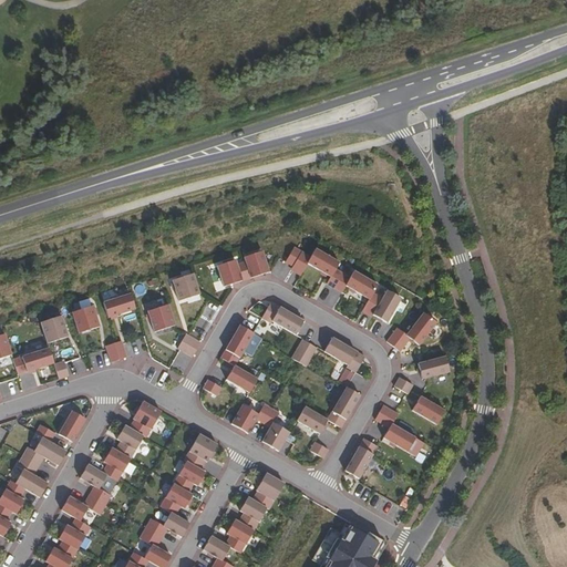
[(294,267),(301,253),(295,248),(286,263),(294,267)]
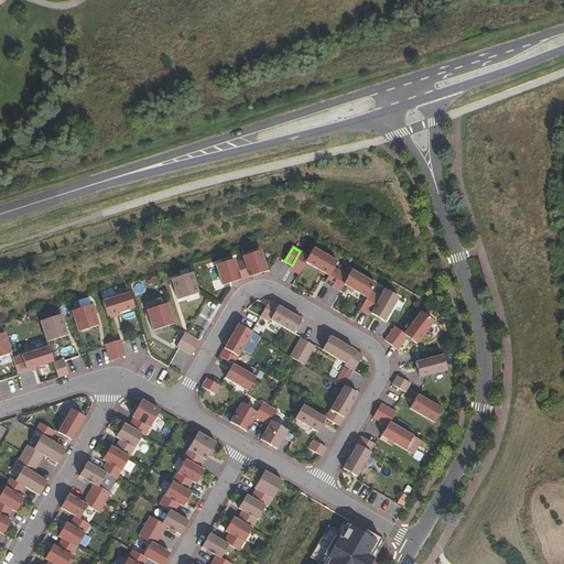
[(334,269),(338,262),(314,248),(310,256),(300,251),(292,266),(291,267),(300,273),(306,262),(320,271),(325,273),(328,277),(325,283),(333,288),(342,272),(334,269)]
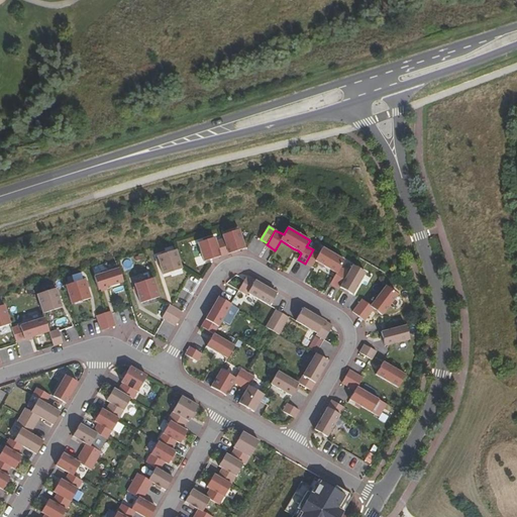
[(245,248),(239,230),(222,235),(224,239),(228,254),(231,253),(236,251),(245,248)]
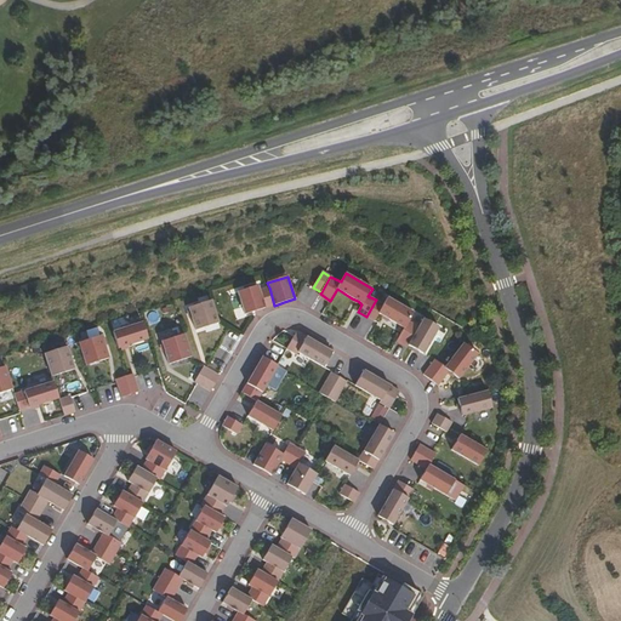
[(274,306),(269,288),(260,290),(258,286),(238,292),(245,314),(256,312),(262,309),(274,306)]
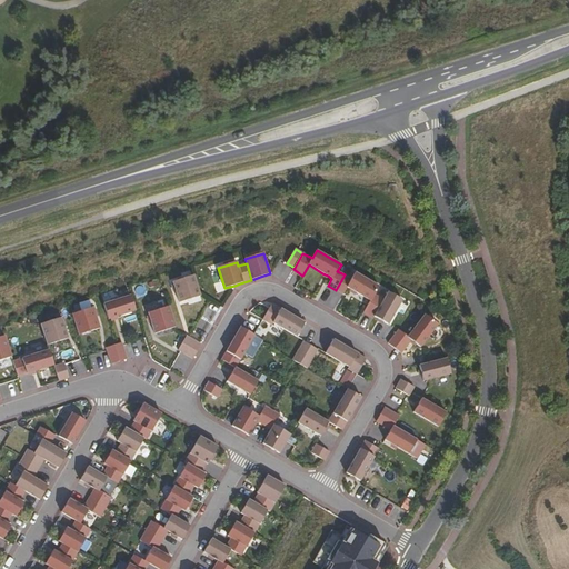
[(379,287),(355,272),(351,279),(345,275),(336,290),(343,295),(347,288),(351,290),(357,292),(370,301),(365,311),(375,317),(383,300),(375,295),(379,287)]
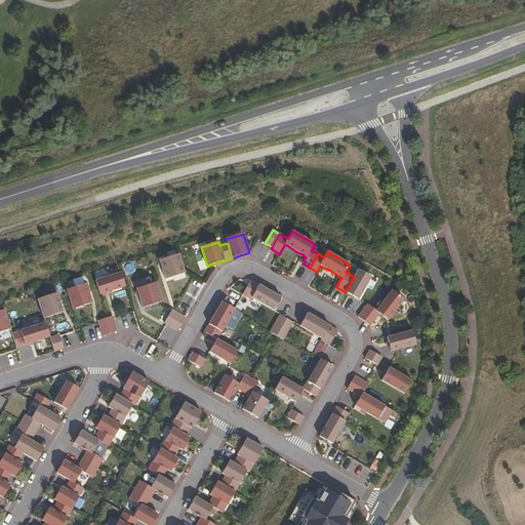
[(186,273),(178,254),(160,260),(161,263),(162,269),(166,279),(186,273)]
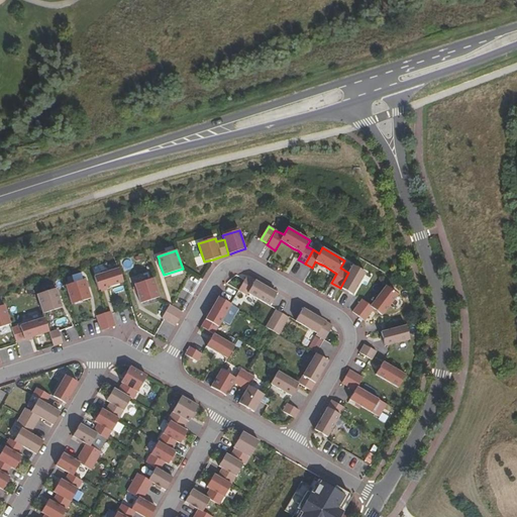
[(352,295),(366,273),(352,266),(348,273),(340,288),(343,290),(348,293),(352,295)]
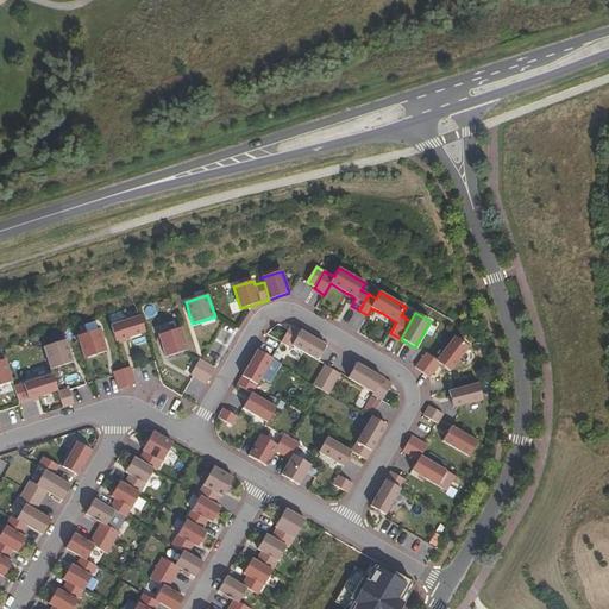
[(126,339),(145,333),(140,316),(111,326),(117,341),(119,341),(126,339)]
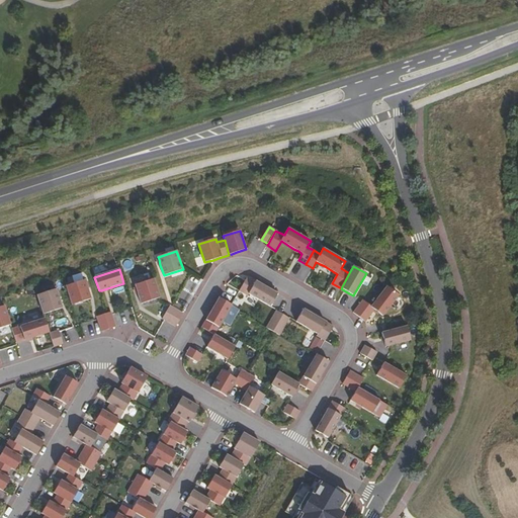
[(270,307),(277,293),(248,276),(239,291),(248,296),(249,294),(270,307)]
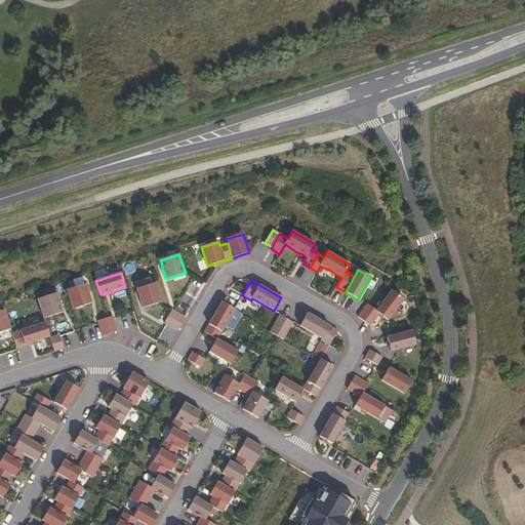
[(162,301),(156,283),(136,289),(137,291),(139,297),(143,308),(162,301)]
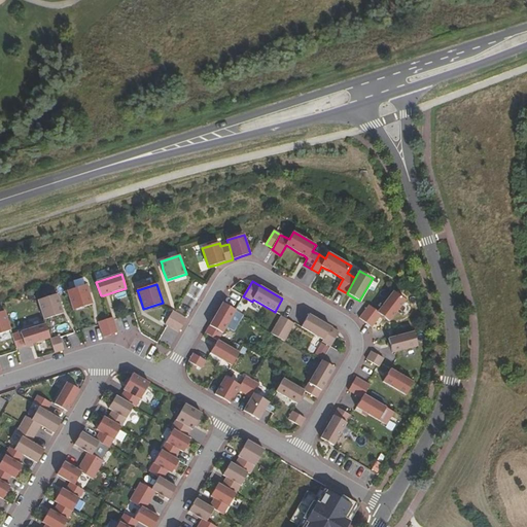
[(88,287),(86,285),(67,291),(73,311),(93,304),(90,293),(88,287)]
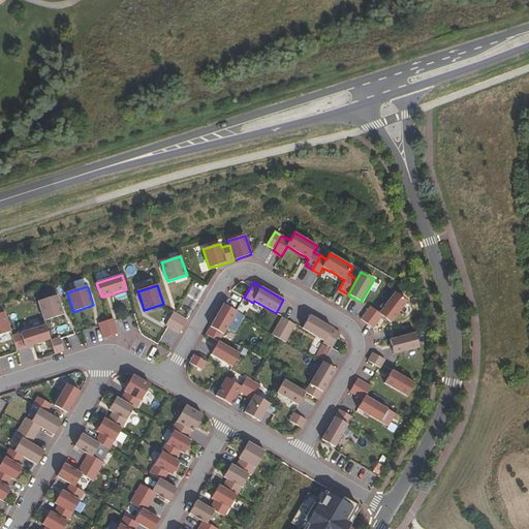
[(391,322),(407,302),(395,292),(379,313),(377,311),(367,324),(373,329),(381,318),(382,316),(386,320),(391,322)]
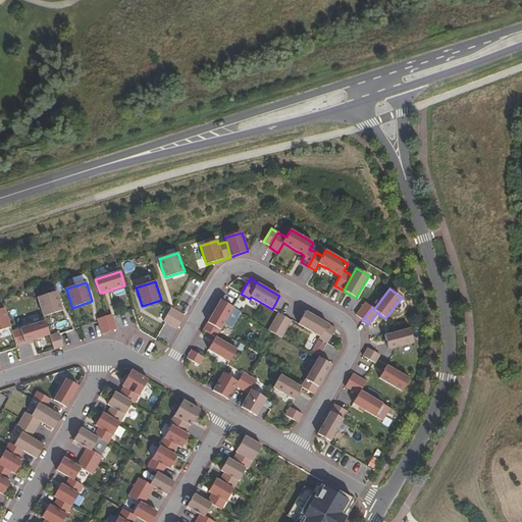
[(58,294),(57,292),(38,298),(44,317),(63,311),(60,302),(58,294)]
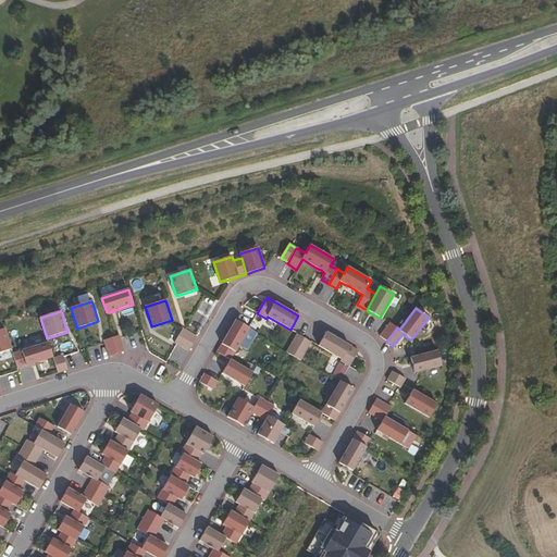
[(231,360),(249,329),(236,320),(226,336),(223,342),(217,353),(231,360)]
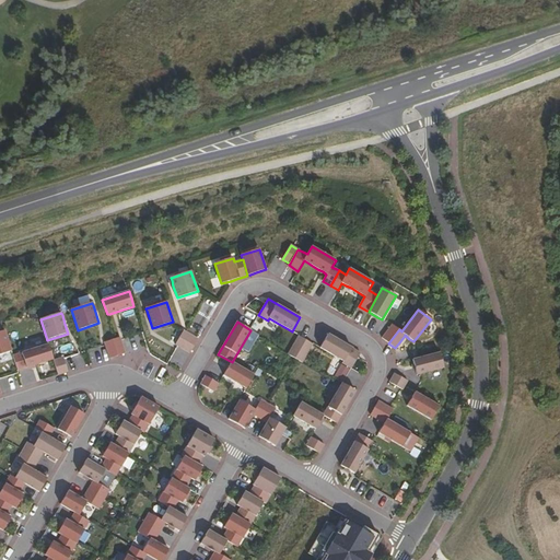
[(388,343),(399,329),(392,324),(382,338),(388,343)]
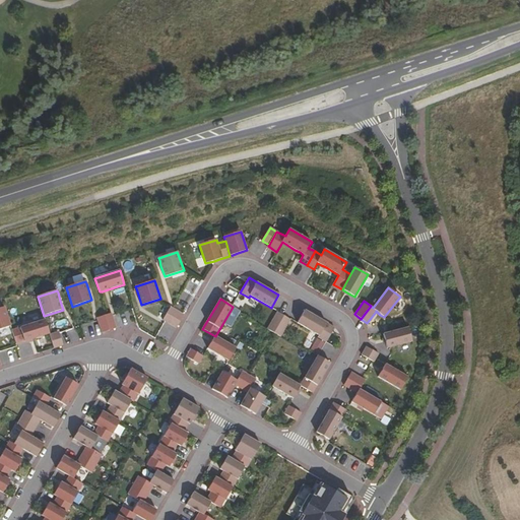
[(0,329),(11,326),(5,307),(0,308),(0,329)]
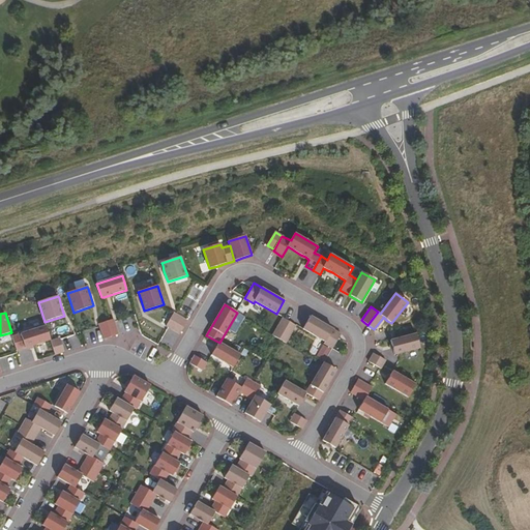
[(174,313),(170,320),(184,327),(187,321),(174,313)]
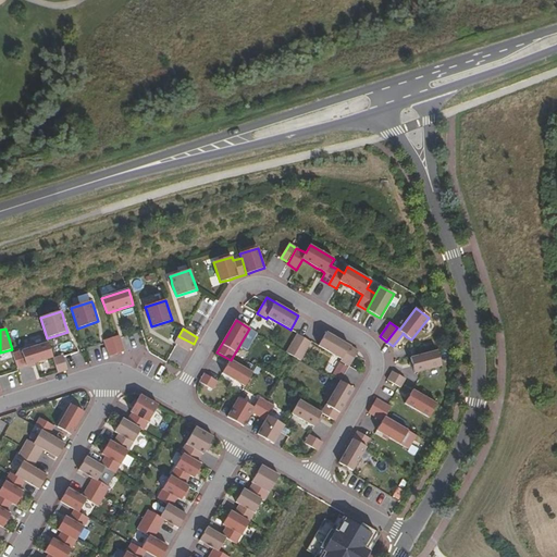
[(349,367),(359,351),(334,337),(329,334),(326,332),(319,346),(342,359),(341,361),(349,367)]
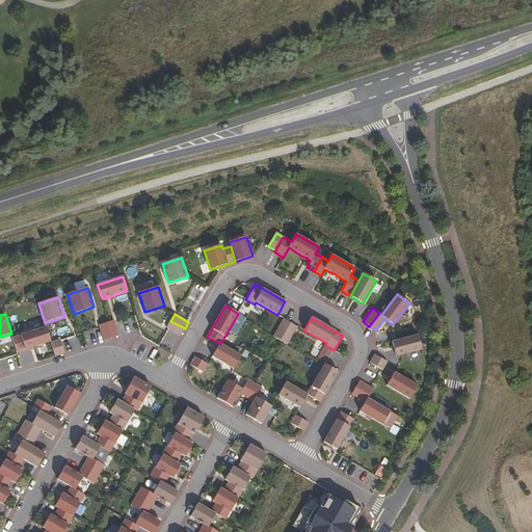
[(281,341),(291,323),(284,319),(273,337),(281,341)]
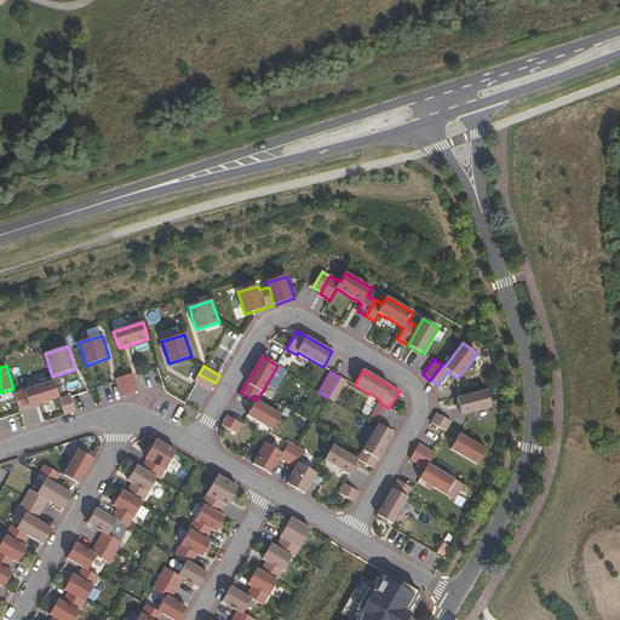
[(139,391),(133,373),(125,377),(130,394),(139,391)]
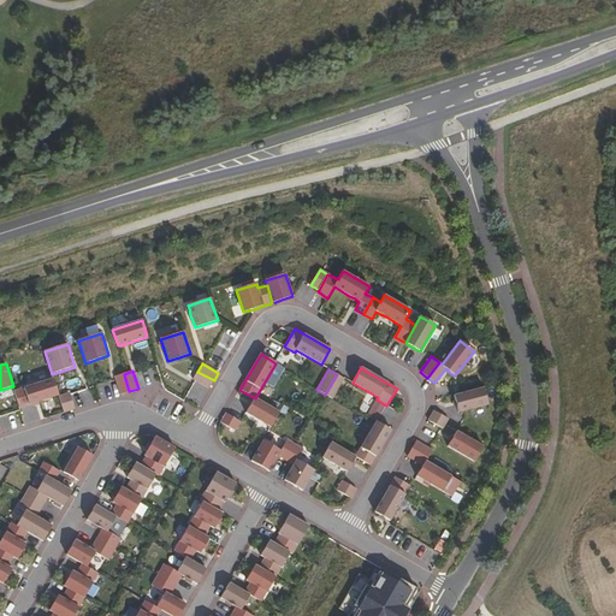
[(193,379),(209,389),(214,380),(197,372),(193,379)]
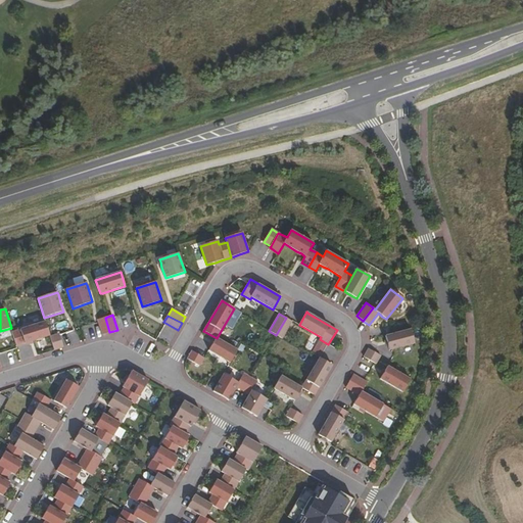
[(109,332),(105,318),(98,320),(102,335),(109,332)]
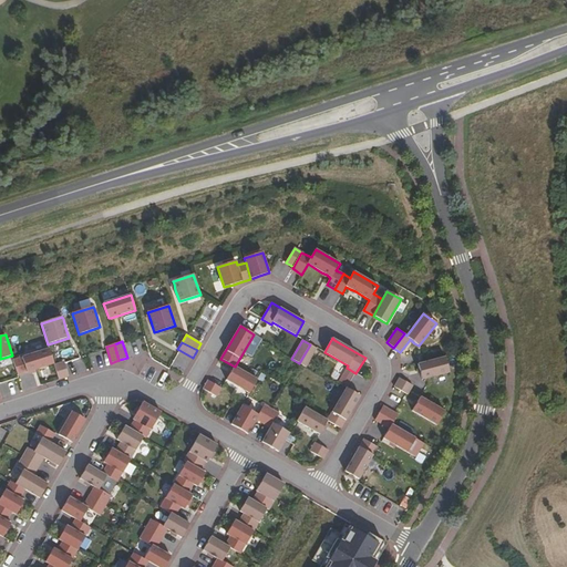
[(306,368),(317,349),(310,344),(299,363),(306,368)]
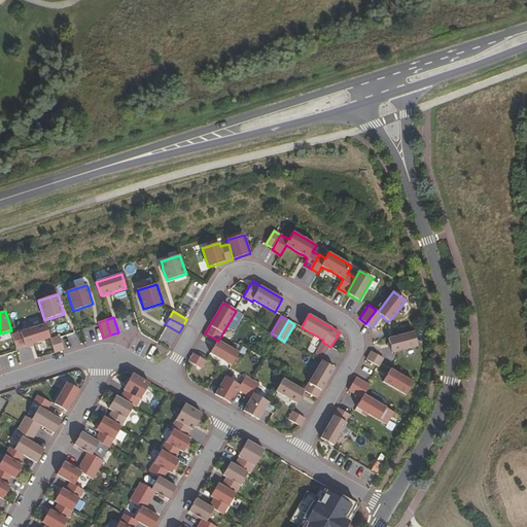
[(50,339),(45,324),(12,335),(16,349),(28,346),(33,344),(50,339)]
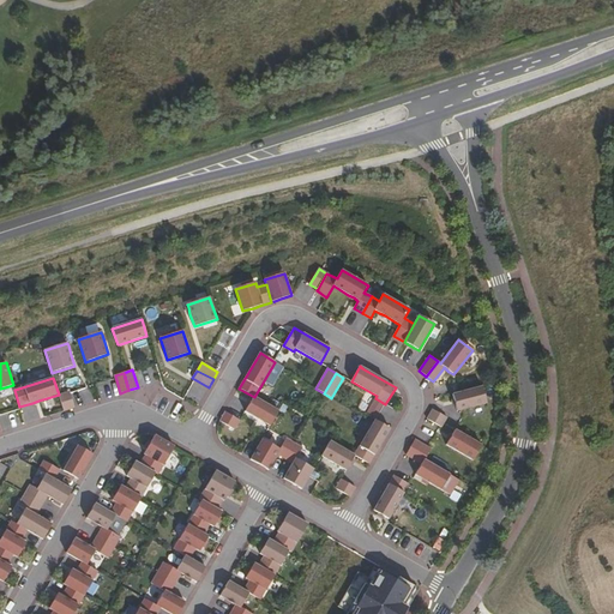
[(487,403),(482,386),(452,395),(453,399),(456,407),(457,411),(487,403)]
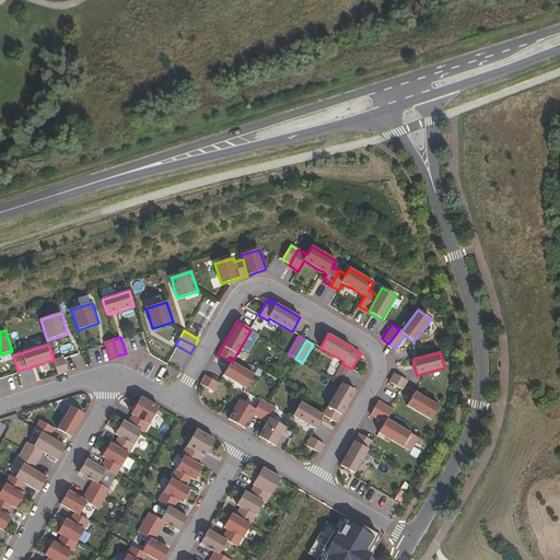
[(68,372),(63,358),(54,360),(58,375),(68,372)]
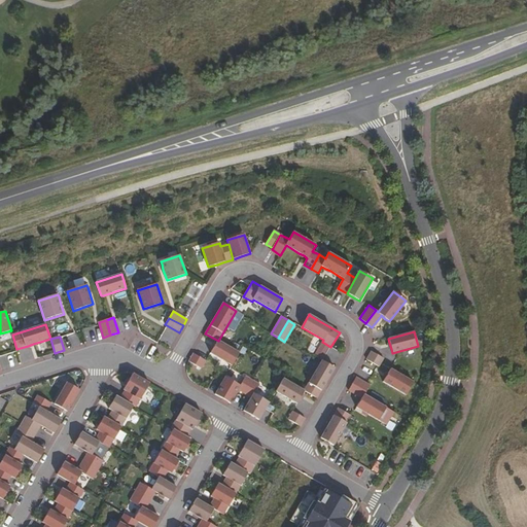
[(232,365),(239,353),(218,341),(216,344),(213,348),(210,353),(232,365)]
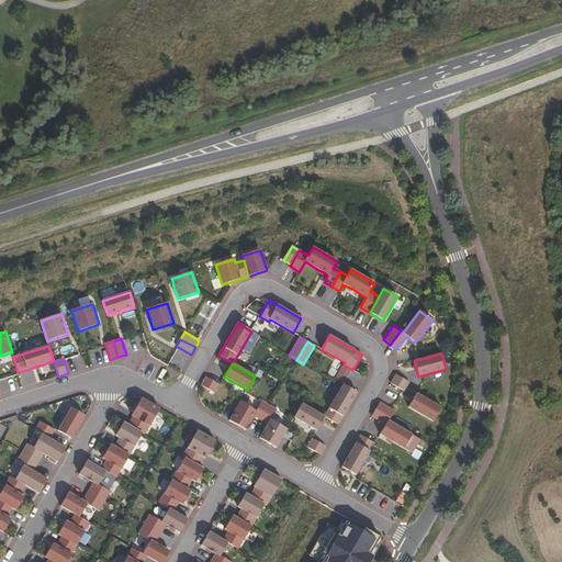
[(409,382),(396,374),(391,383),(404,391),(409,382)]
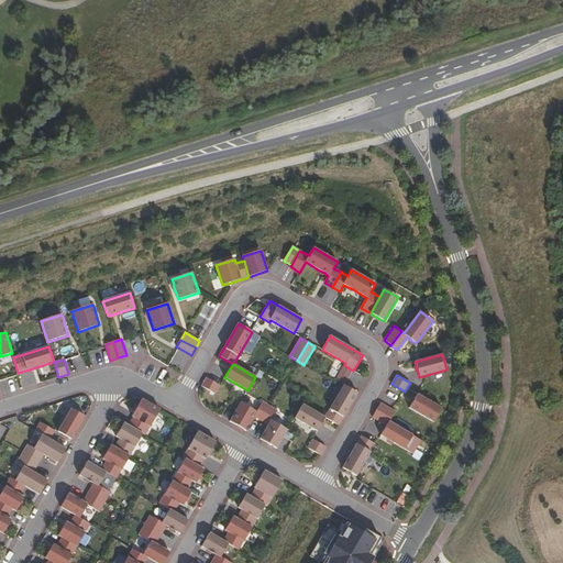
[(214,394),(220,385),(207,377),(201,386),(214,394)]
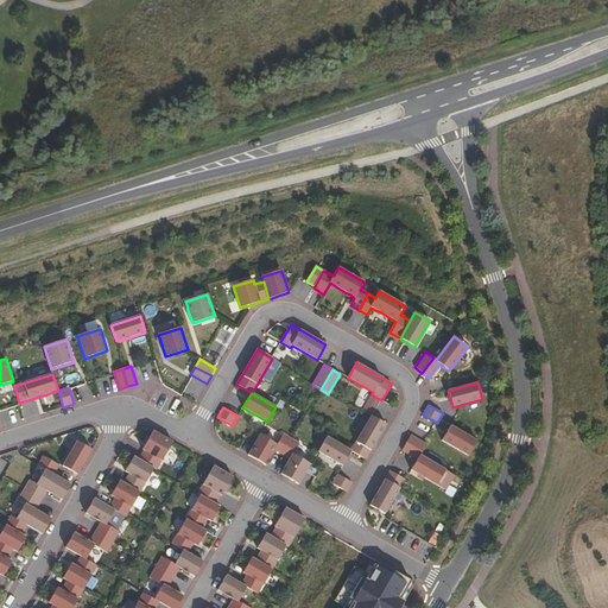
[(375,443),(386,425),(372,416),(350,451),(352,451),(366,460),(373,449),(375,443)]
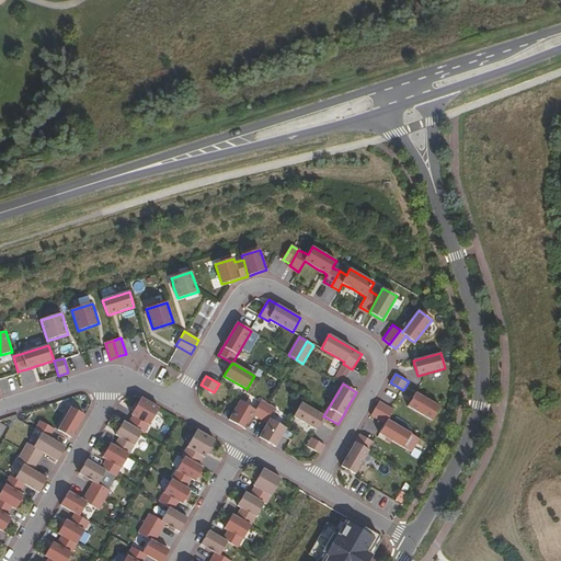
[(441,407),(416,392),(413,397),(411,402),(408,407),(432,421),(441,407)]
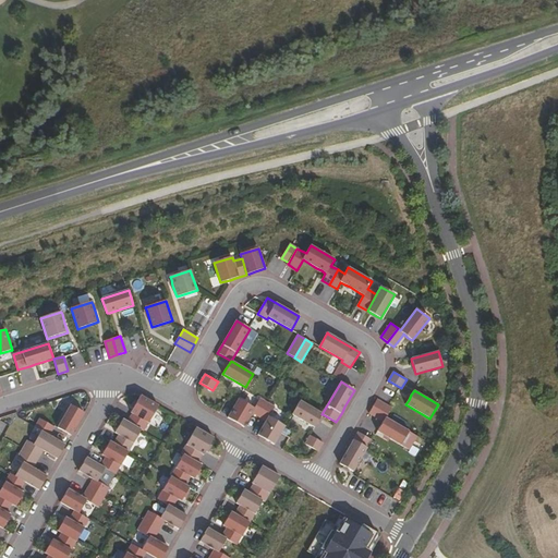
[(144,432),(158,405),(141,396),(137,402),(133,409),(131,413),(132,413),(128,422),(142,431),(144,432)]
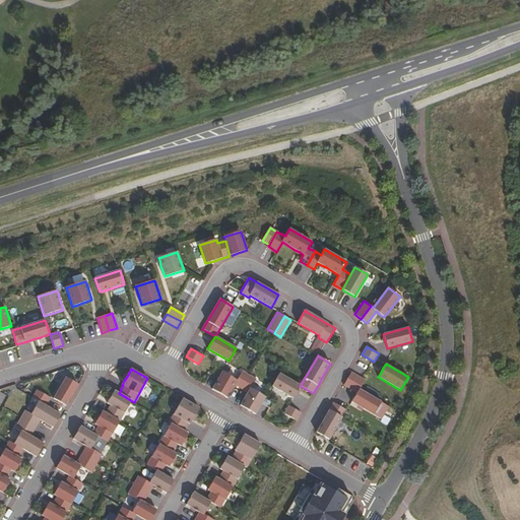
[(237,381),(222,372),(212,389),(228,398),(236,385),(242,389),(250,375),(243,371),(237,381)]
